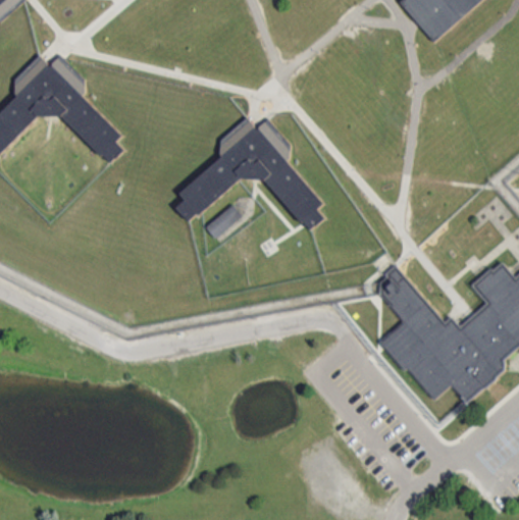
[(21,0),(0,17),(0,0),(21,0)]
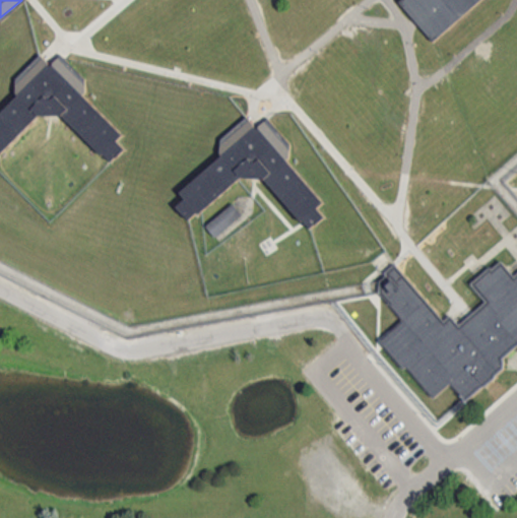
[(474,0),(429,40),(396,2),(398,0),(474,0)]
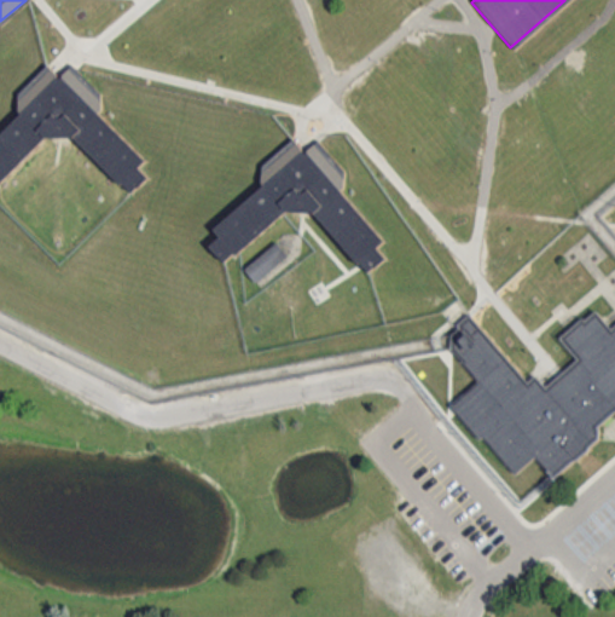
[(69,67),(96,94),(98,119),(144,162),(137,171),(144,178),(128,195),(68,138),(39,140),(0,179),(0,130),(16,114),(16,96),(45,67),(56,79),(69,67)]
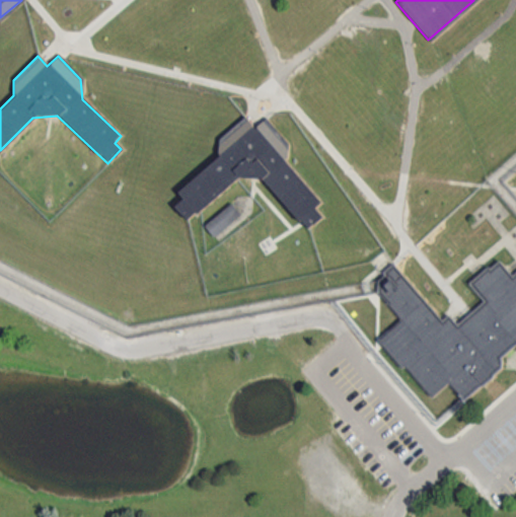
[(264,118),(285,143),(286,163),(322,202),(315,208),(321,215),(307,228),(260,177),(235,178),(187,222),(172,206),(181,198),(176,192),(217,155),(218,140),(244,118),(252,127),(264,118)]
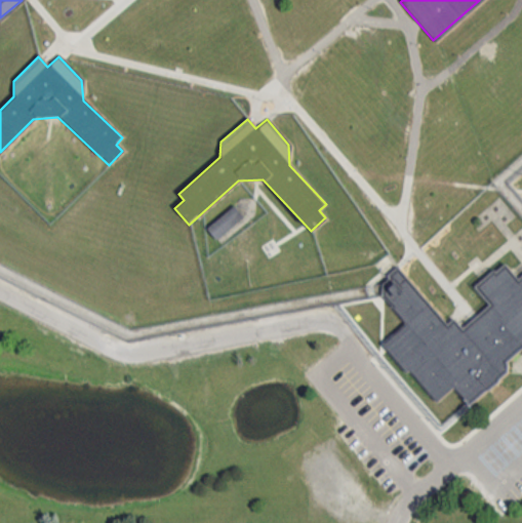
[(242,218),(233,206),(204,228),(213,240),(242,218)]
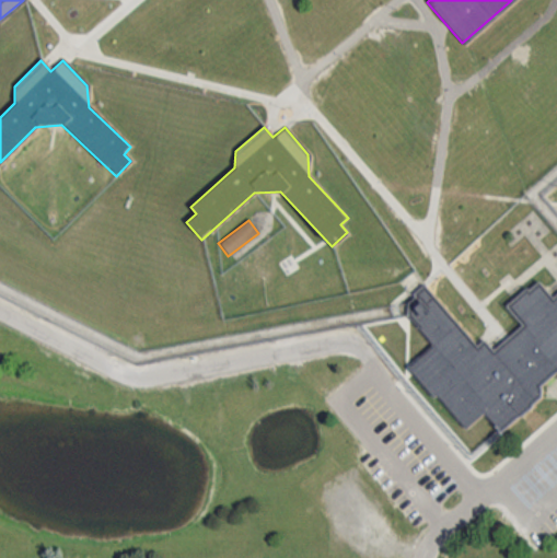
[(556,293),(556,382),(498,433),(483,415),(463,431),(406,365),(429,346),(396,307),(422,286),(476,347),(482,341),(490,351),(522,325),(503,303),(535,275),(554,297),(556,293)]
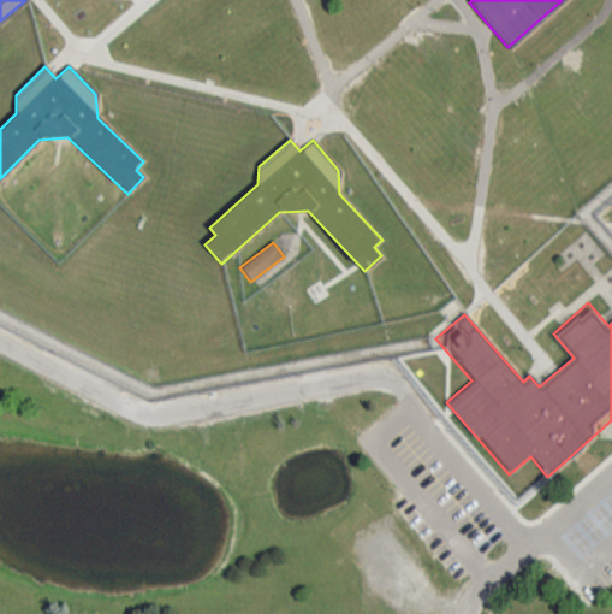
All buildings are outlined.
